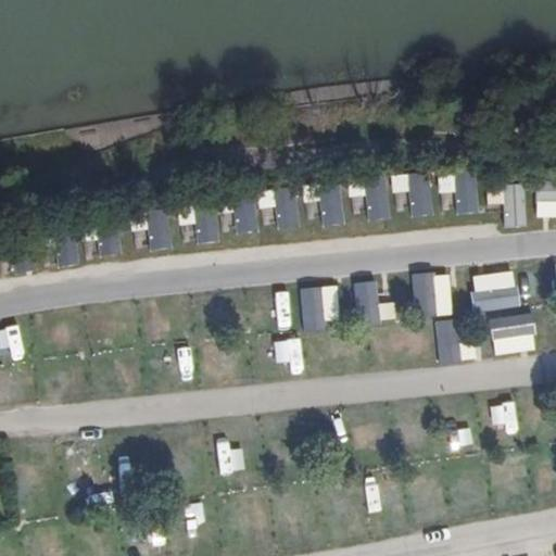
[(392,193),(405,191),(408,217),(432,214),(426,172),(390,177),(392,193)]
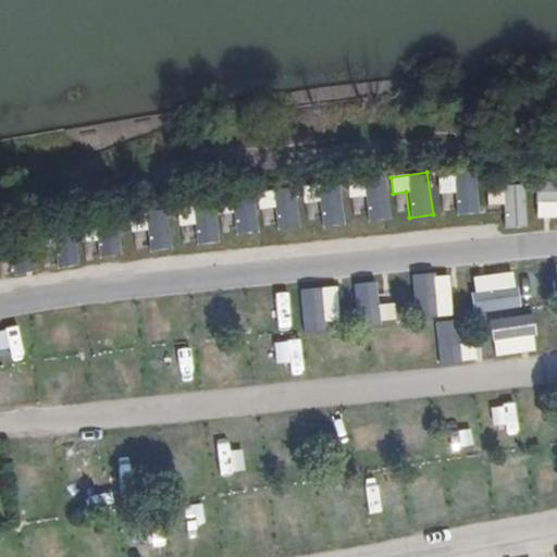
[(455,214),(475,213),(474,174),(436,175),(436,195),(454,194),(455,214)]
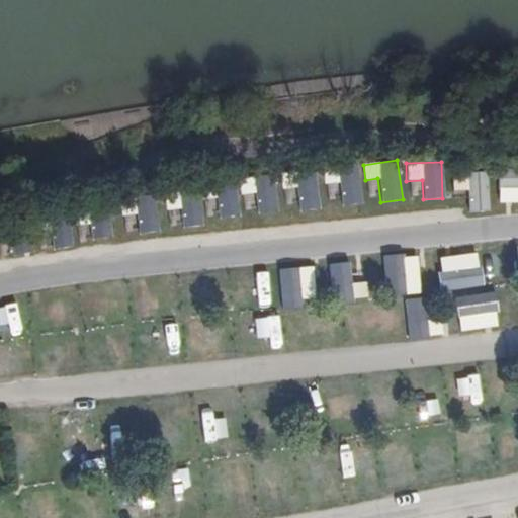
[(339,205),(361,203),(357,164),(335,166),(339,205)]
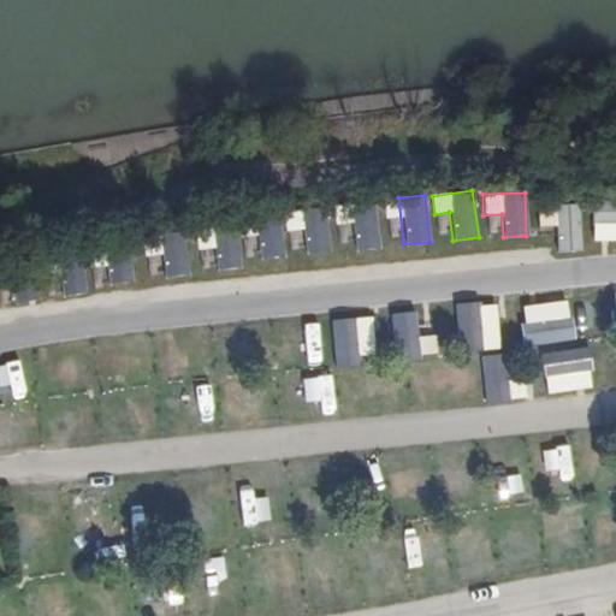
[(615,200),(593,201),(593,243),(615,242),(615,234),(615,224),(615,200)]
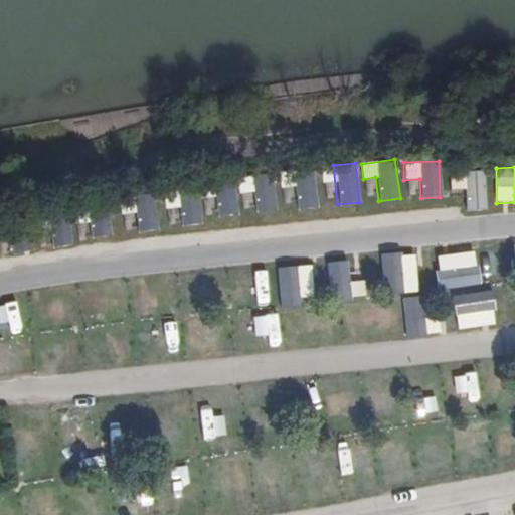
[(295,208),(315,208),(314,171),(295,172),(295,208)]
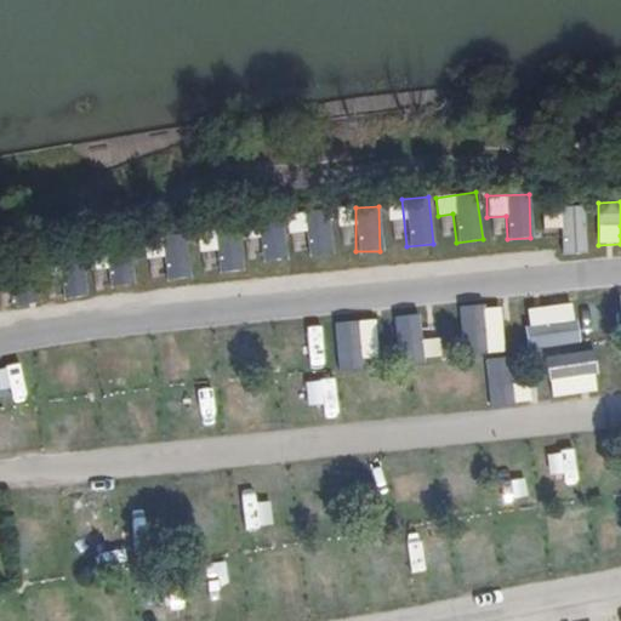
[(541,209),(542,228),(560,228),(562,254),(586,254),(585,208),(541,209)]
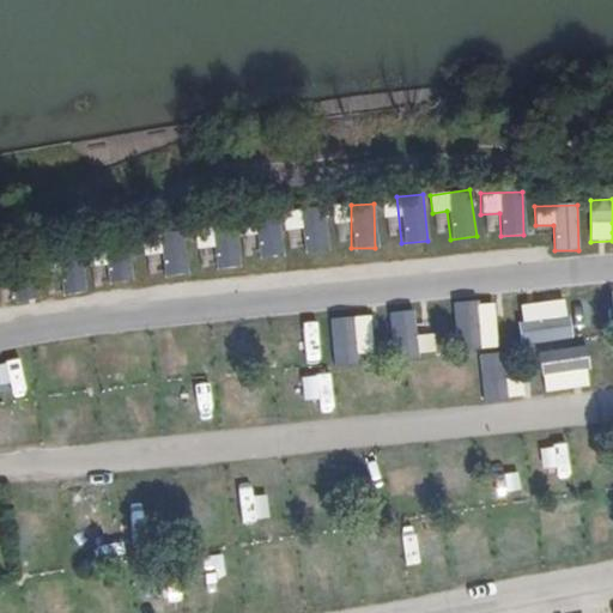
[(254,214),(255,258),(281,256),(279,213),(254,214)]
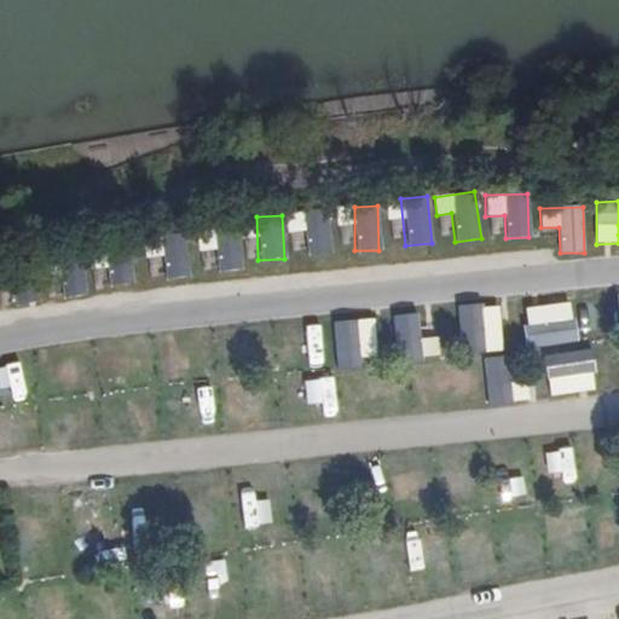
[(291,221),(293,231),(305,230),(307,254),(330,253),(328,218),(291,221)]
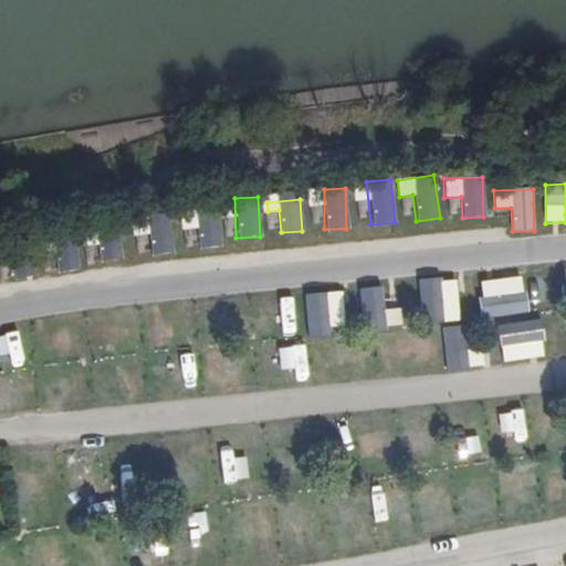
[(197,229),(197,248),(220,248),(219,213),(180,215),(180,229),(197,229)]
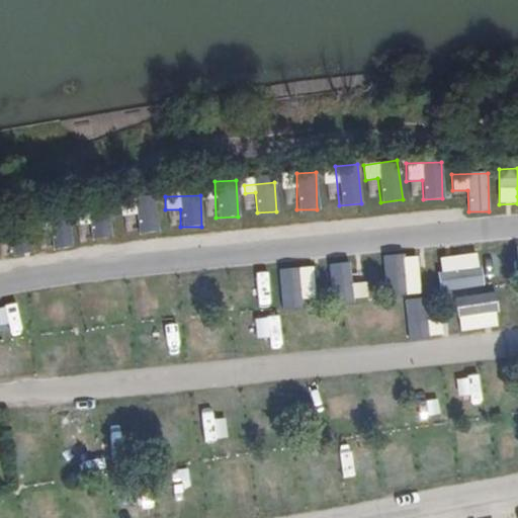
[(135,213),(137,233),(158,232),(156,198),(120,200),(121,214),(135,213)]
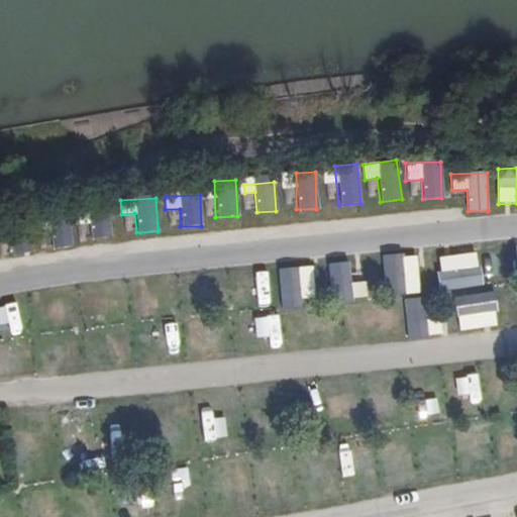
[(106,208),(87,212),(92,240),(112,236),(106,208)]
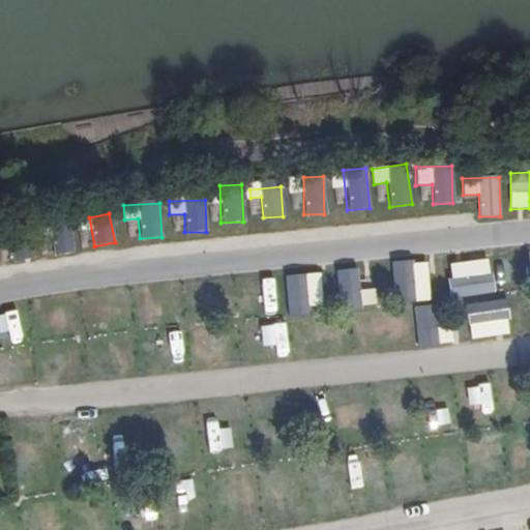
[(72,255),(71,221),(50,222),(51,255),(72,255)]
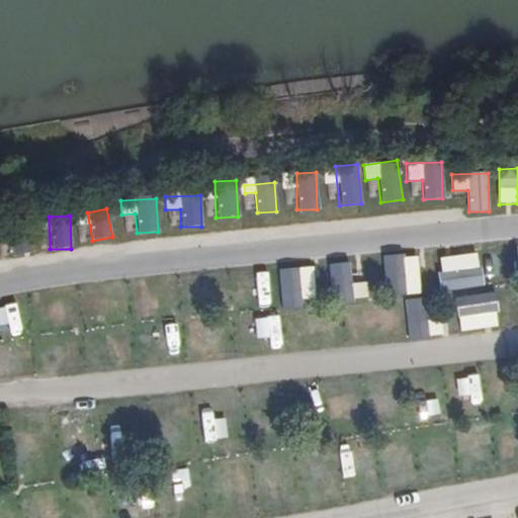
[(28,232),(9,233),(11,255),(30,254),(28,232)]
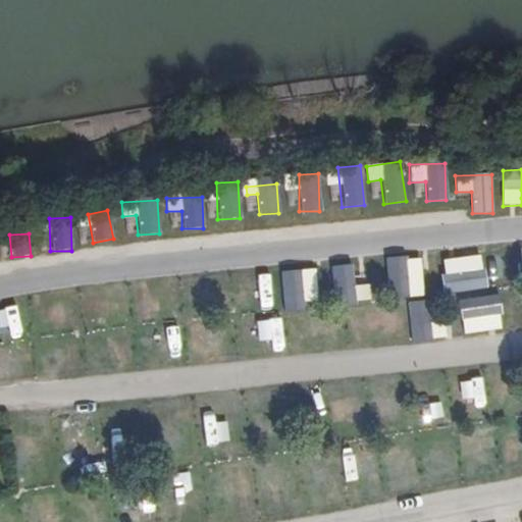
[(441,293),(484,289),(481,253),(464,255),(465,271),(439,273),(441,293)]
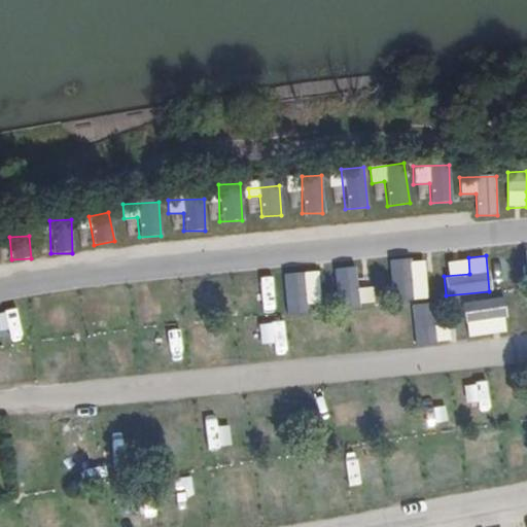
[(427,297),(427,279),(411,280),(411,258),(390,258),(391,299),(427,297)]
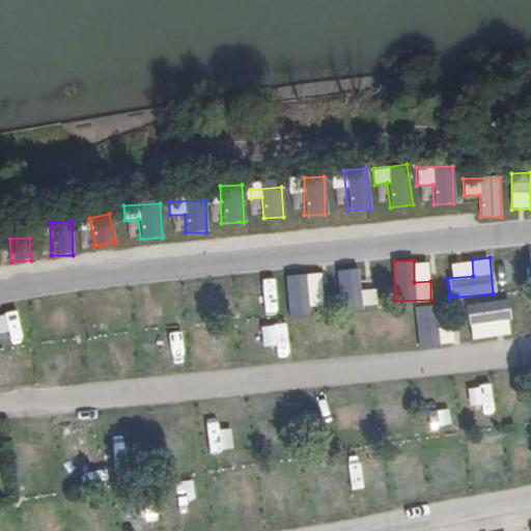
[(339,309),(373,308),(373,289),(359,290),(359,269),(338,270),(339,309)]
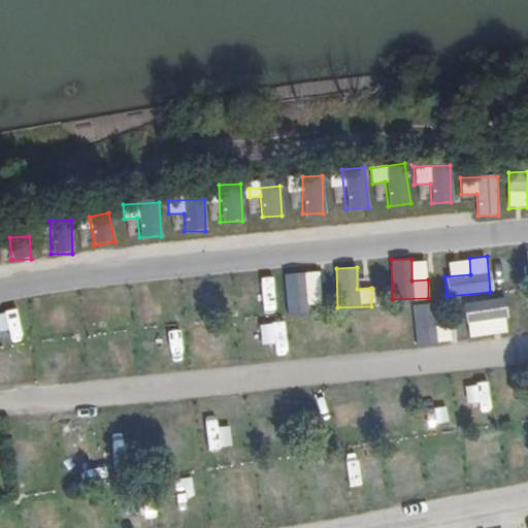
[(284,273),(286,316),(307,315),(305,272),(284,273)]
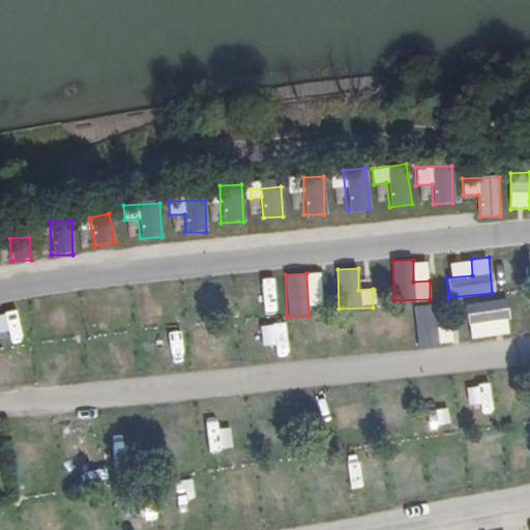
[(239,282),(240,297),(223,298),(224,318),(278,315),(277,295),(257,296),(257,281),(239,282)]
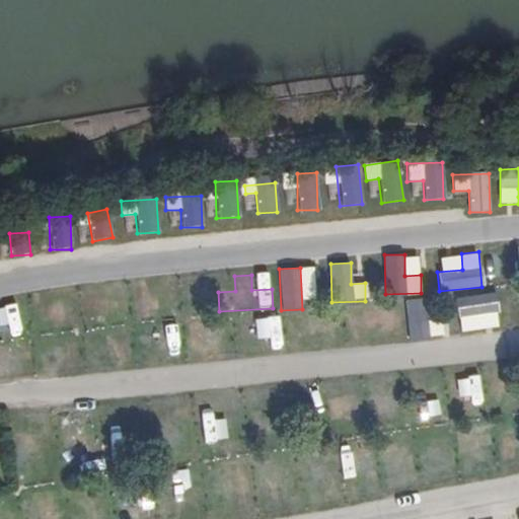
[(459,331),(475,330),(473,314),(498,312),(496,293),(456,296),(459,331)]
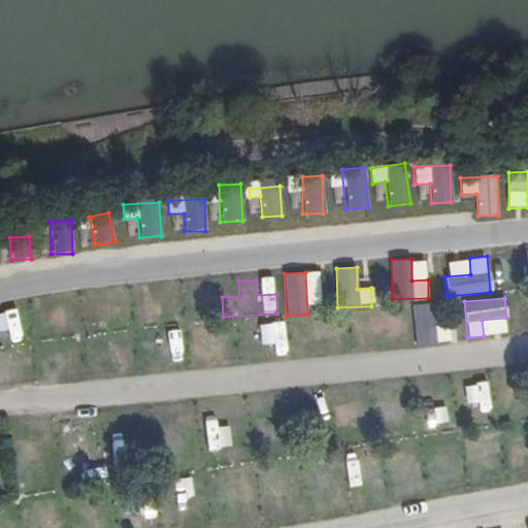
[(435,305),(415,304),(413,343),(433,344),(435,305)]
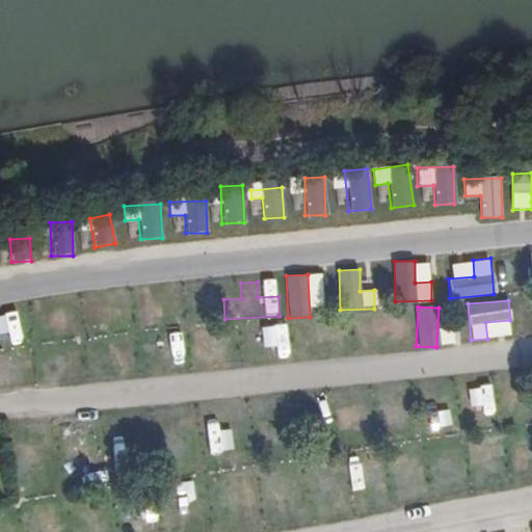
[(0,371),(2,371),(4,387),(26,384),(21,327),(4,328),(3,317),(0,317),(0,371)]
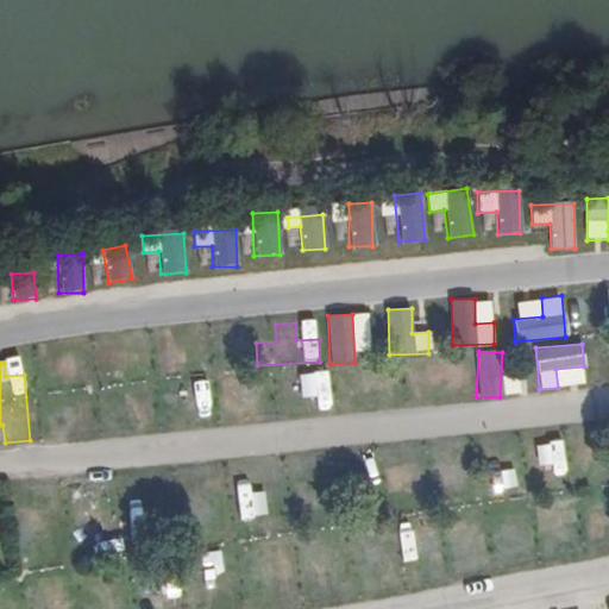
[(332,394),(332,372),(269,374),(269,395),(332,394)]
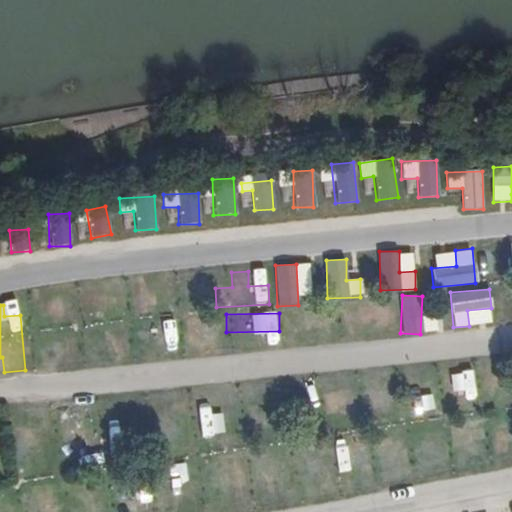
[(169,316),(169,337),(221,335),(221,315),(169,316)]
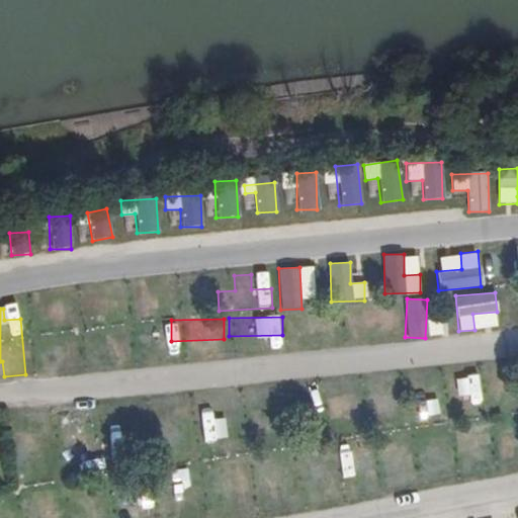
[(228,422),(218,422),(218,412),(197,413),(198,451),(229,450),(228,422)]
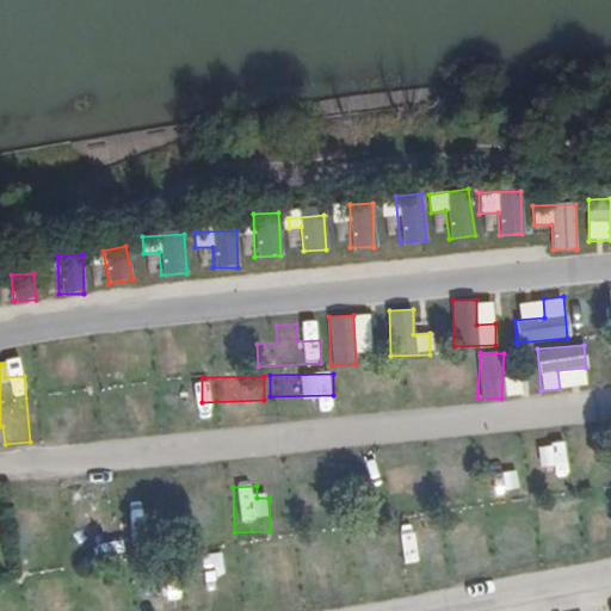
[(150,541),(150,505),(140,505),(140,494),(118,494),(119,541),(150,541)]
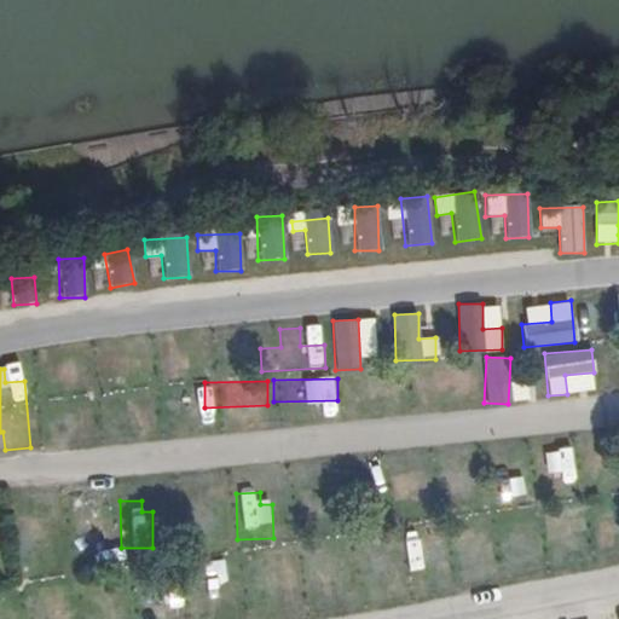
[(208,584),(225,582),(224,562),(187,566),(192,617),(212,615),(208,584)]
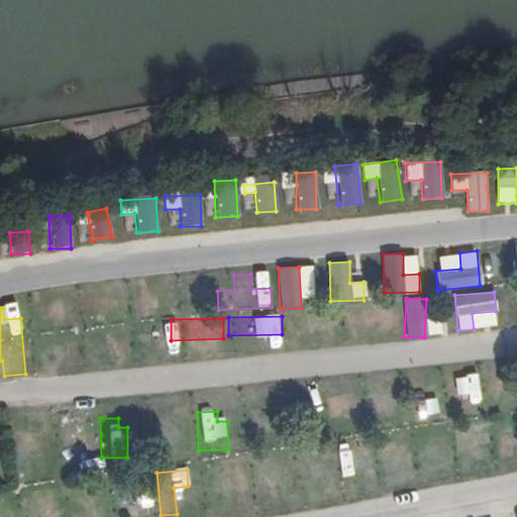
[(128,516),(128,481),(109,481),(109,516),(128,516)]
